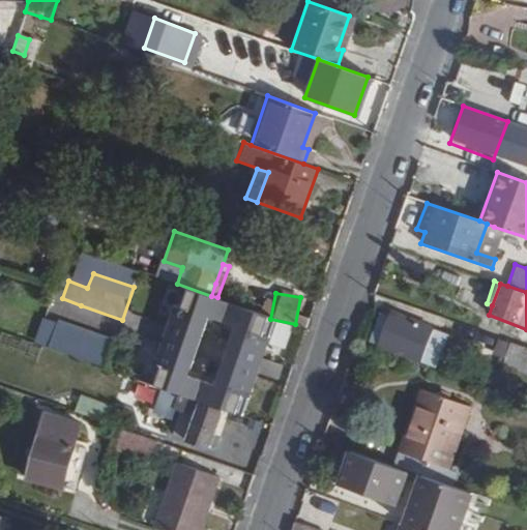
[(122,320),(81,305),(75,322),(117,335),(122,320)]
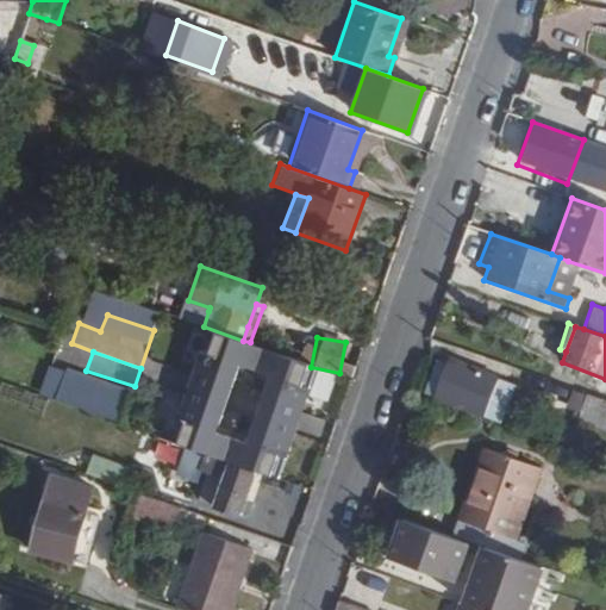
[(449,356),(445,365),(435,361),(423,392),(433,397),(432,398),(480,418),(481,415),(500,422),(513,385),(495,378),(497,377),(449,356)]
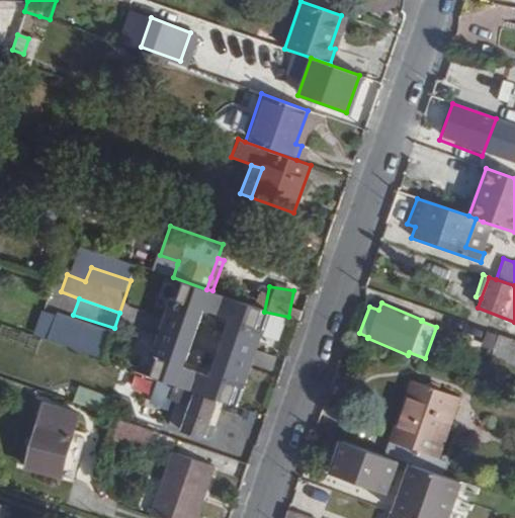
[(29,340),(99,354),(105,327),(35,313),(29,340)]
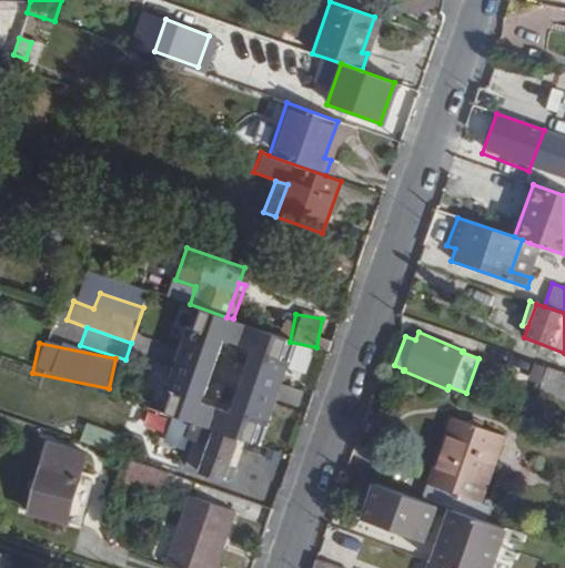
[(528,379),(540,384),(545,366),(535,362),(528,379)]
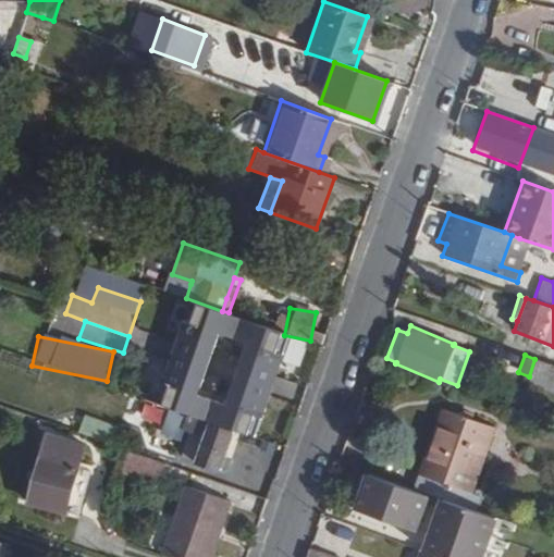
[(553,364),(534,359),(529,376),(526,384),(553,393),(553,364)]
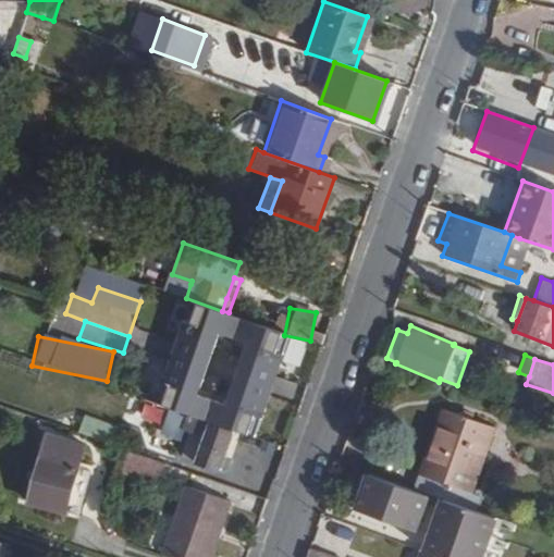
[(163,386),(158,401),(188,411),(193,397),(163,386)]
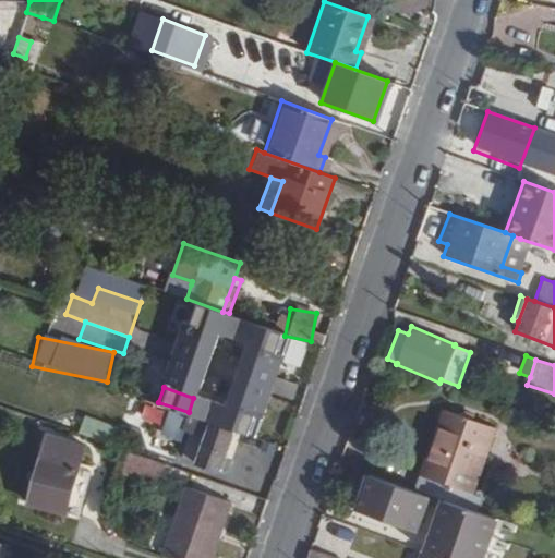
[(218,470),(232,431),(137,397),(130,420),(179,437),(172,455),(218,470)]
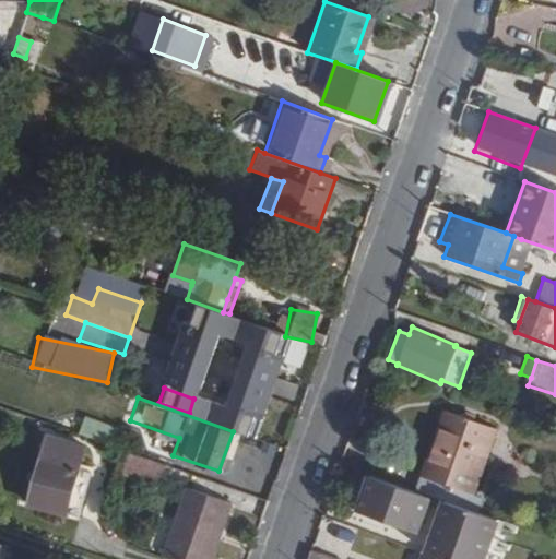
[(497,429),(444,409),(415,487),(477,509),(481,498),(474,496),(497,429)]
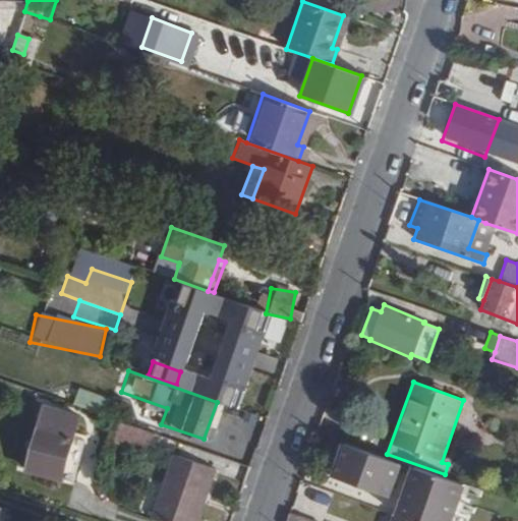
[(97,412),(101,396),(74,390),(70,405),(97,412)]
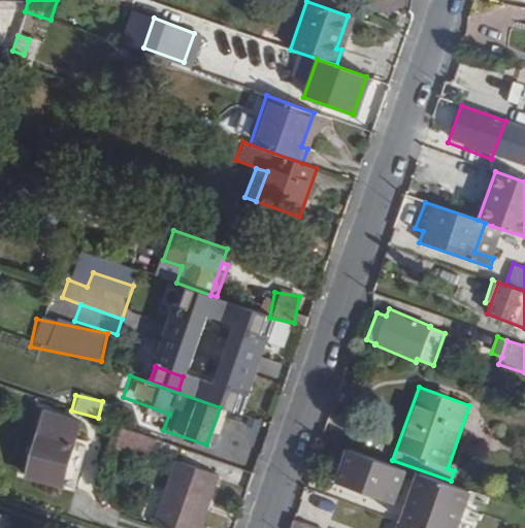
[(74,490),(79,473),(68,469),(74,444),(81,422),(42,410),(23,475),(74,490)]
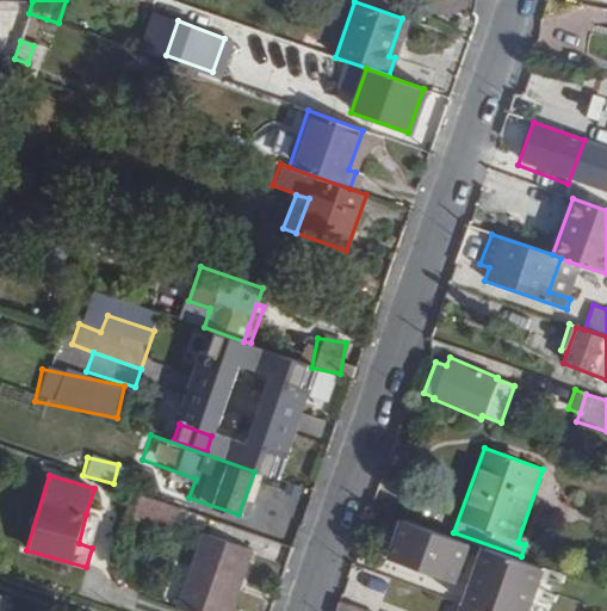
[(138,494),(132,513),(169,526),(175,506),(138,494)]
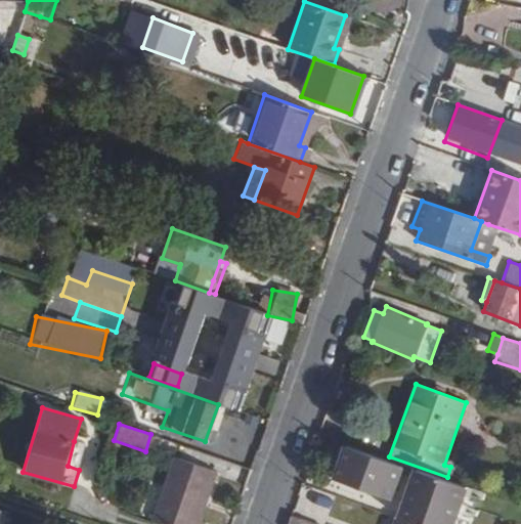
[(86,445),(74,441),(68,466),(79,470),(86,445)]
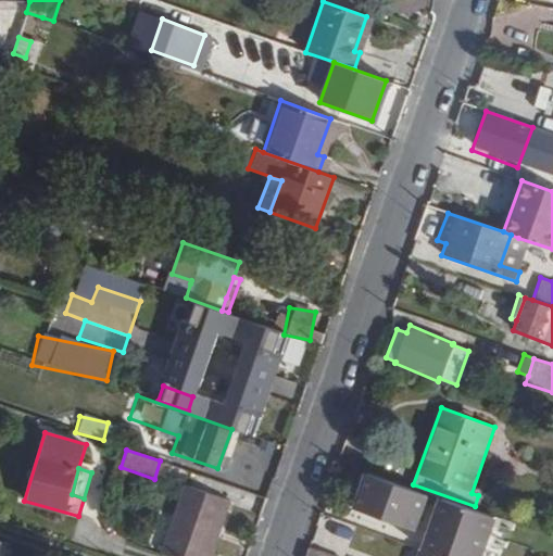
[(346,508),(352,510),(365,474),(359,471),(346,508)]
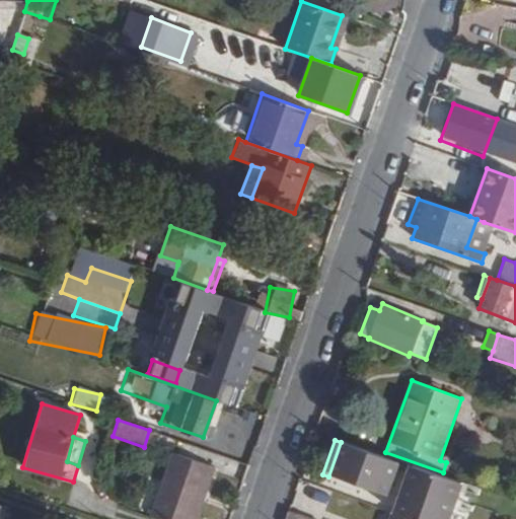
[(341,442),(328,476),(327,479),(371,496),(379,473),(393,478),(398,462),(341,442)]
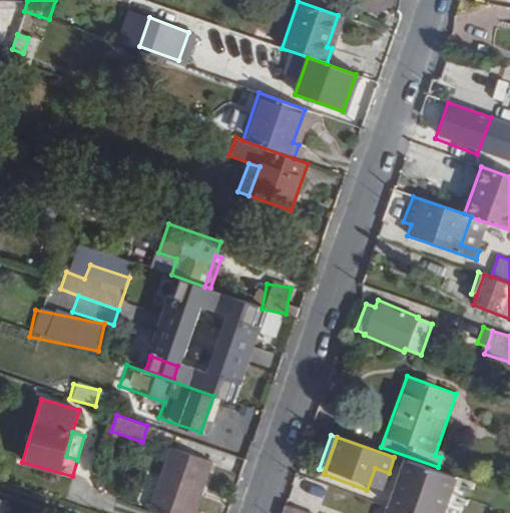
[(169,447),(146,511),(152,512),(199,512),(200,511),(195,510),(212,461),(169,447)]
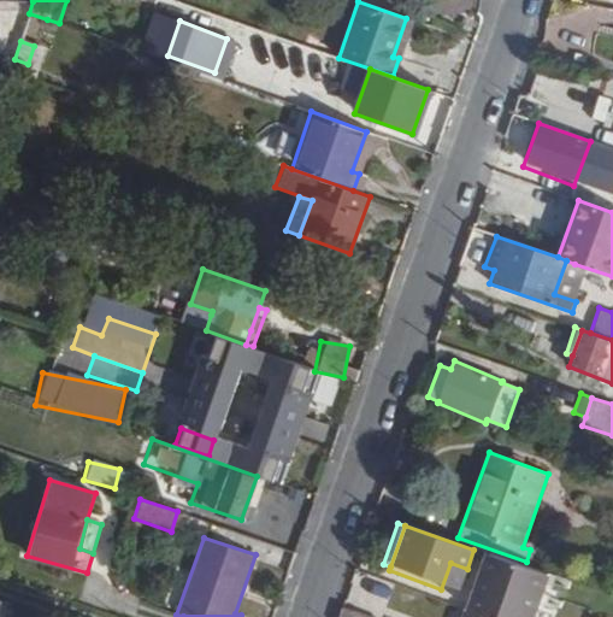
[(467,569),(460,588),(517,609),(531,568),(475,548),(473,550),(467,569)]
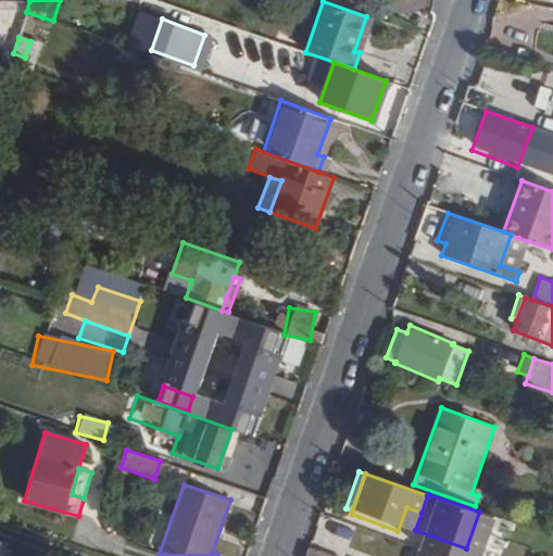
[(415,530),(410,544),(417,547),(442,555),(463,555),(466,548),(415,530)]
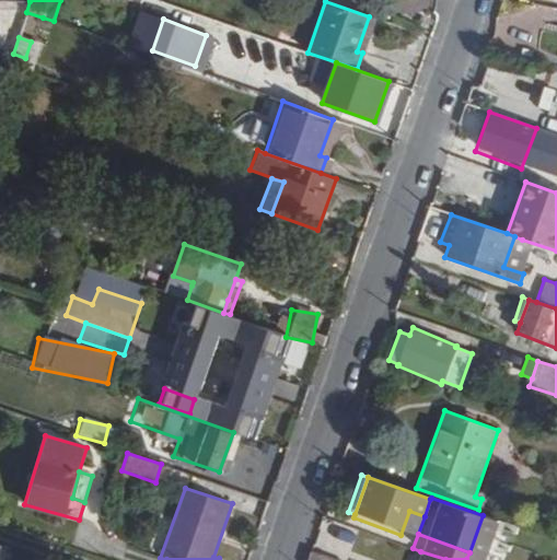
[(337,559),(310,550),(305,559),(337,559)]
